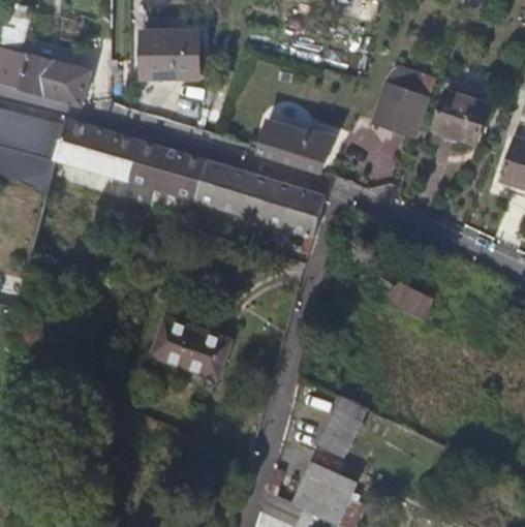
[(197,34),(141,33),(141,80),(198,80),(197,34)]
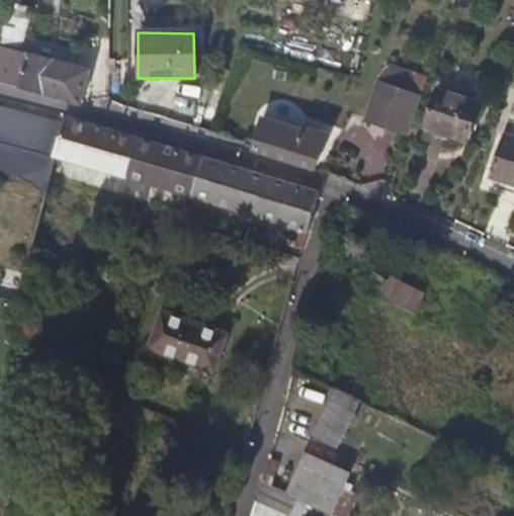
[(0,71),(51,86),(75,93),(76,91),(85,56),(0,33),(0,71)]
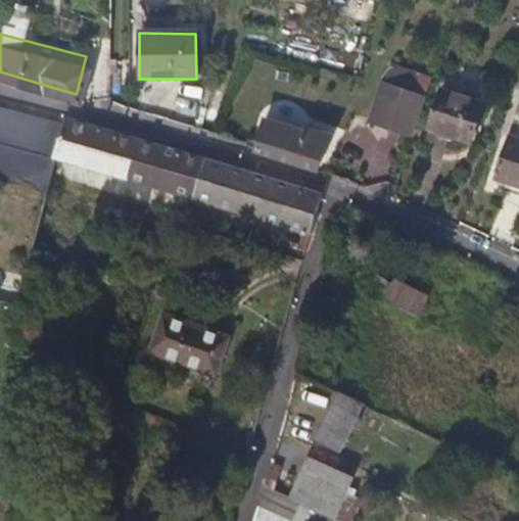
[(366,135),(405,146),(422,97),(383,82),(366,135)]
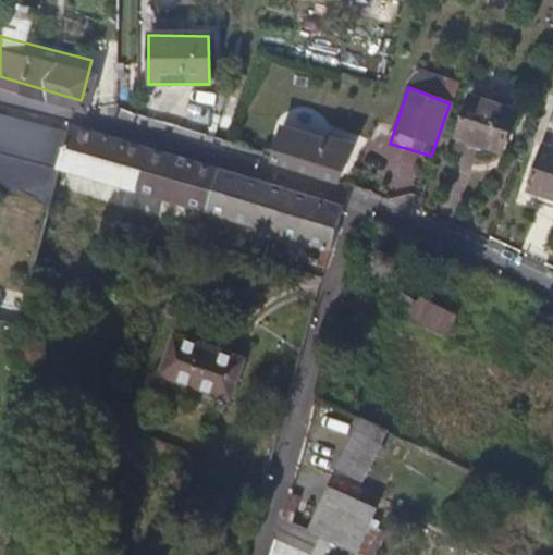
[(470,98),(456,140),(499,155),(513,113),(470,98)]
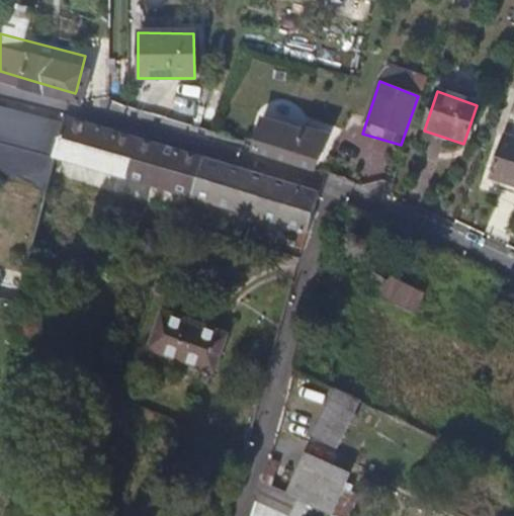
[(58,153),(188,194),(192,195),(202,159),(70,118),(67,125),(0,107),(0,176),(5,177),(7,180),(24,185),(27,184),(48,189),(58,153)]
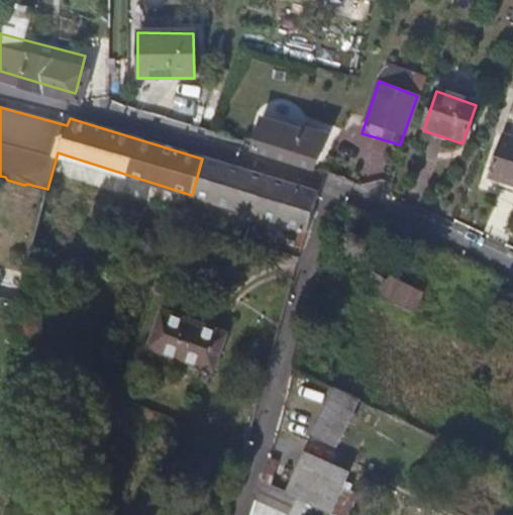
[(251,149),(309,169),(317,146),(313,144),(316,134),(301,129),(298,136),(261,124),(251,149)]
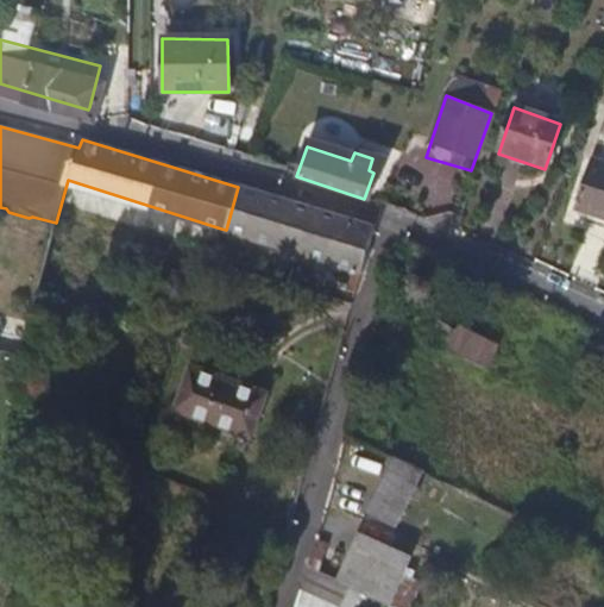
[(593,214),(603,218),(603,162),(590,158),(573,207),(593,214)]
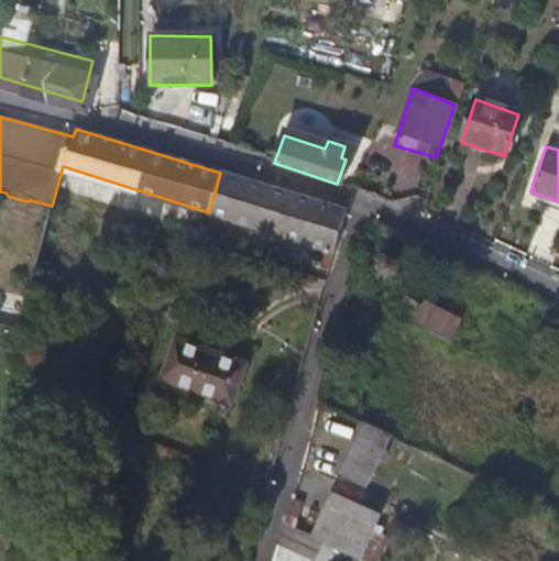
[(209,212),(333,251),(346,210),(220,173),(209,212)]
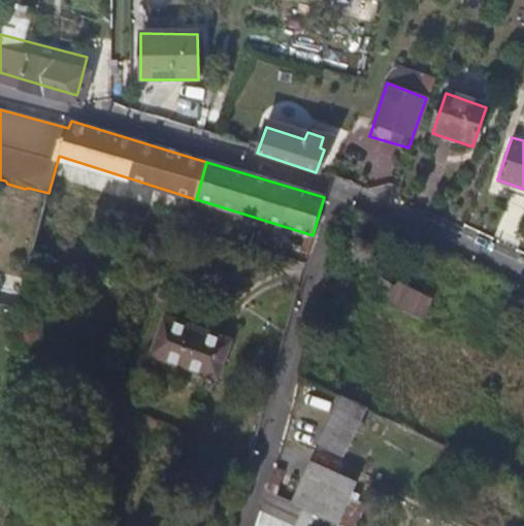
[(513,193),(523,196),(523,189),(515,186),(513,193)]
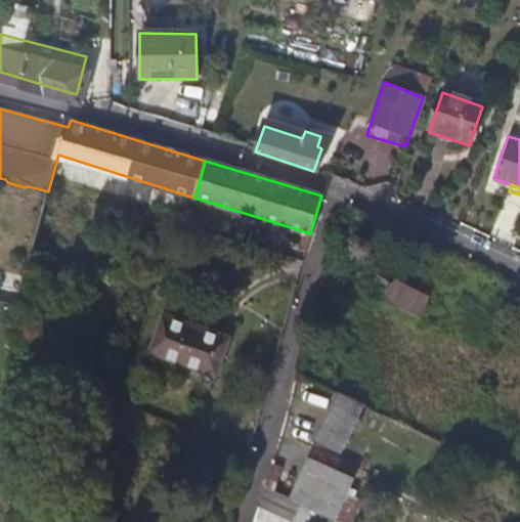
[(423,311),(389,296),(382,313),(416,328),(423,311)]
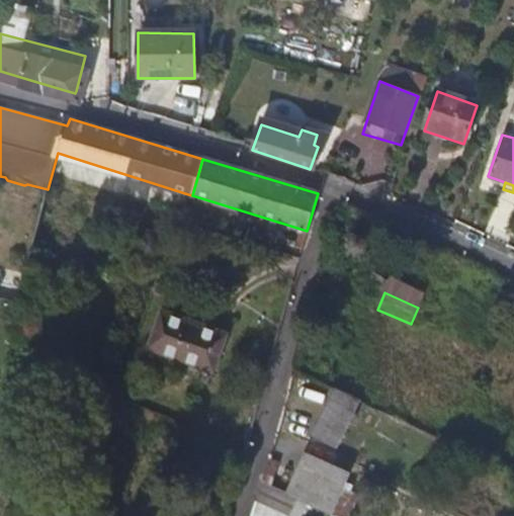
[(224,327),(160,304),(148,338),(211,360),(224,327)]
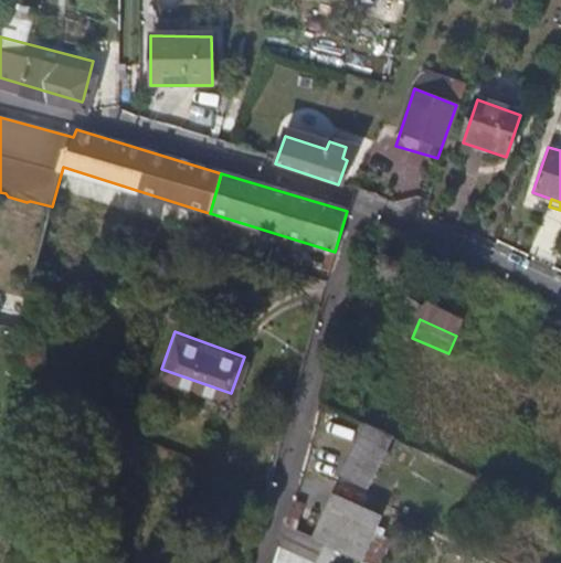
[(371,356),(358,348),(350,363),(363,370),(371,356)]
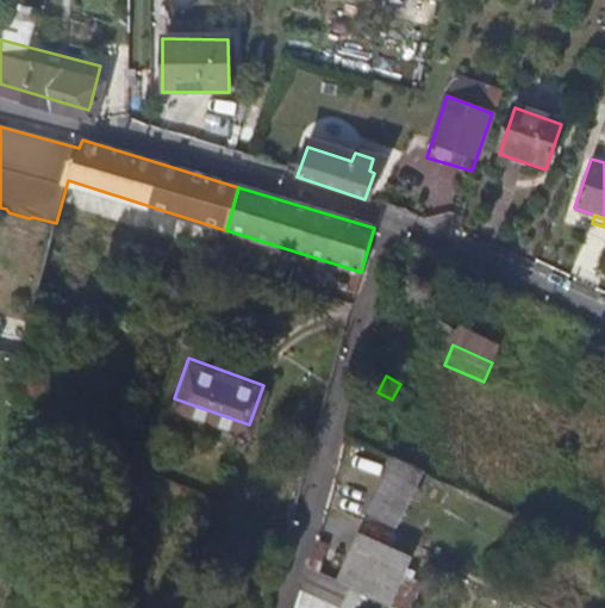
[(419,472),(392,459),(366,514),(392,527),(419,472)]
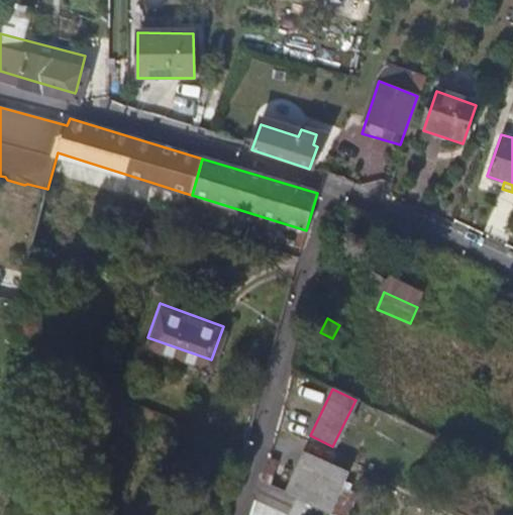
[(302,453),(285,493),(329,514),(346,476),(302,453)]
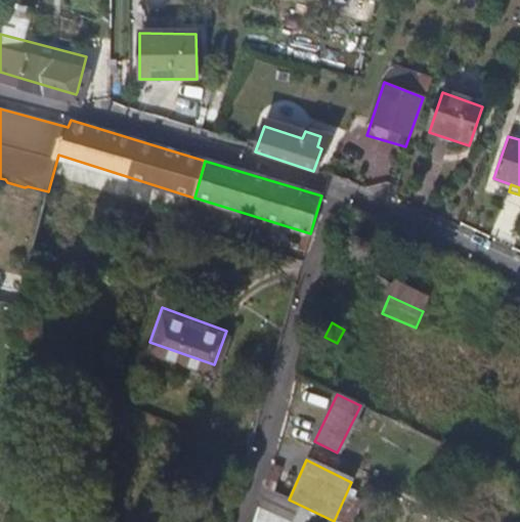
[(263,487),(258,506),(275,515),(282,495),(273,491),(263,487)]
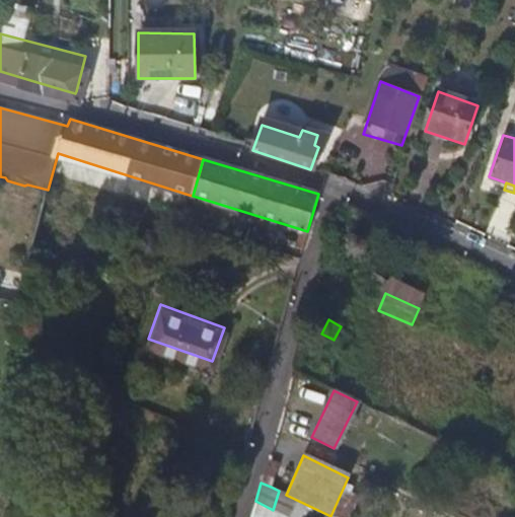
[(255,501),(249,516),(270,516),(273,510),(255,501)]
